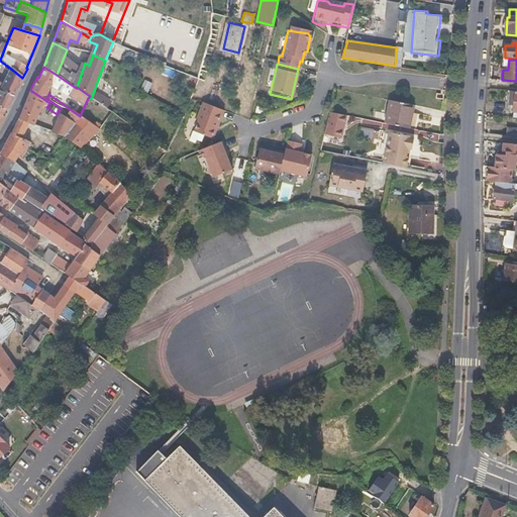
[(17,90),(22,78),(12,70),(5,83),(17,90)]
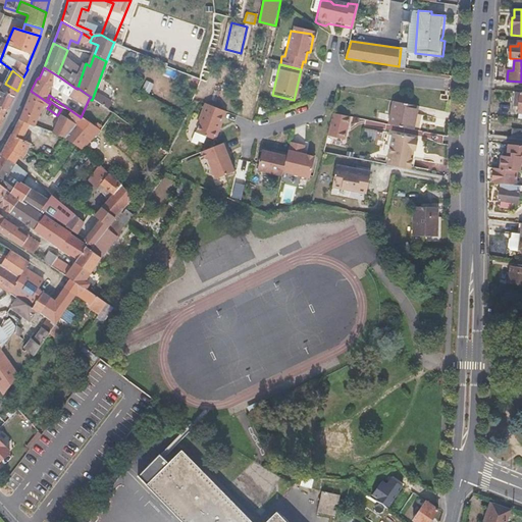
[(0,85),(0,95),(13,99),(17,91),(5,84),(2,86),(0,85)]
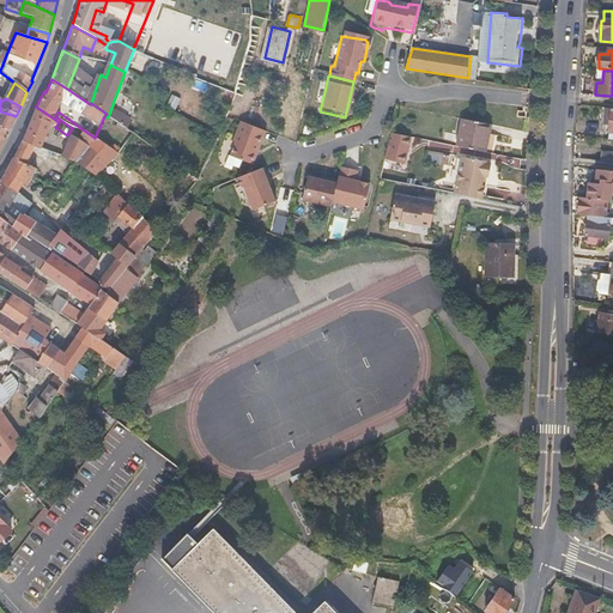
[(52,134),(55,127),(59,122),(36,107),(35,110),(20,143),(32,150),(37,153),(48,133),(52,134)]
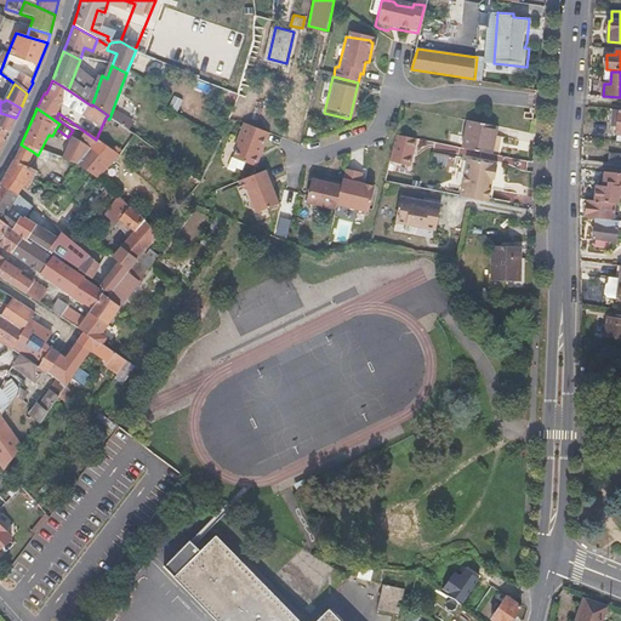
[(16,118),(0,113),(0,149),(6,140),(5,140),(16,118)]
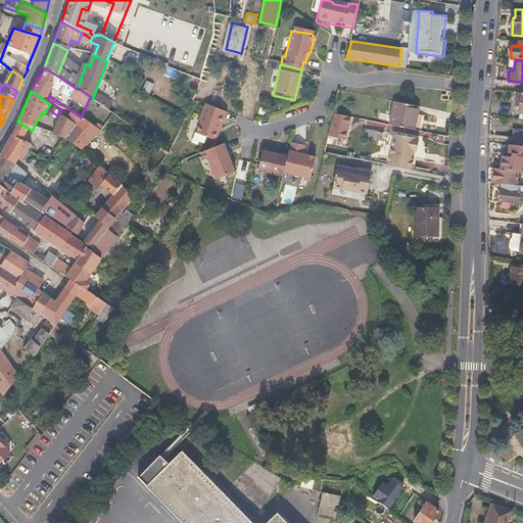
[(391,103),(387,127),(386,128),(410,133),(415,108),(391,103)]
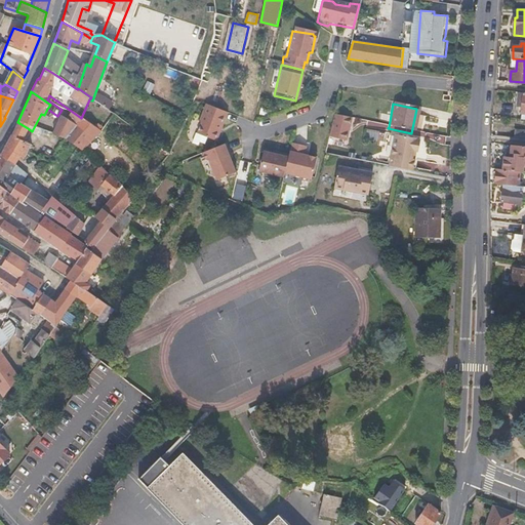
[(215,144),(227,113),(206,106),(199,126),(200,127),(197,137),(206,140),(215,144)]
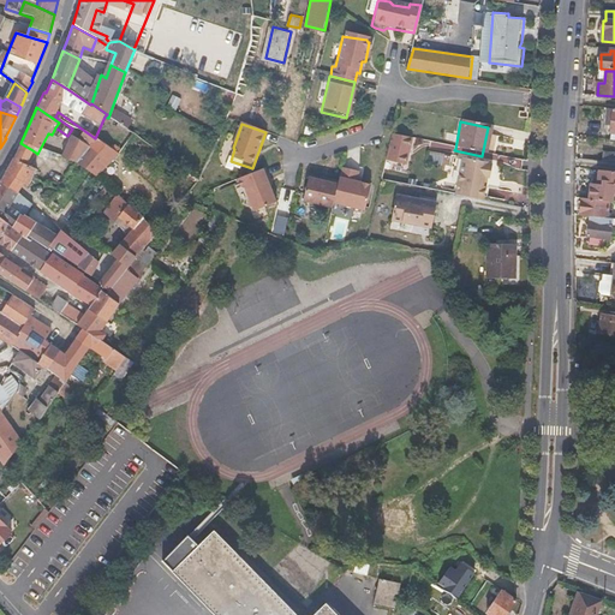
[(411,139),(390,136),(386,159),(406,163),(411,139)]
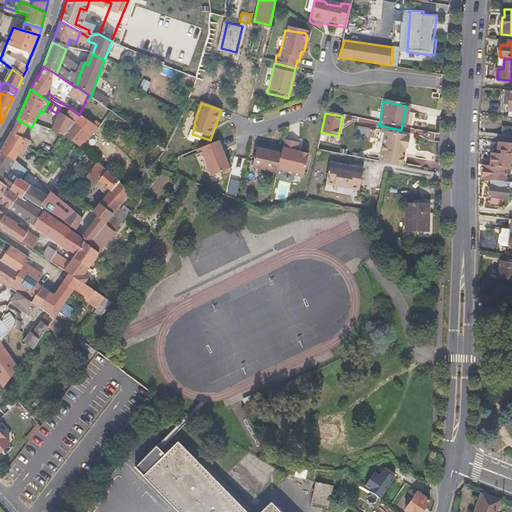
[(78,158),(91,137),(59,115),(46,138),(78,158)]
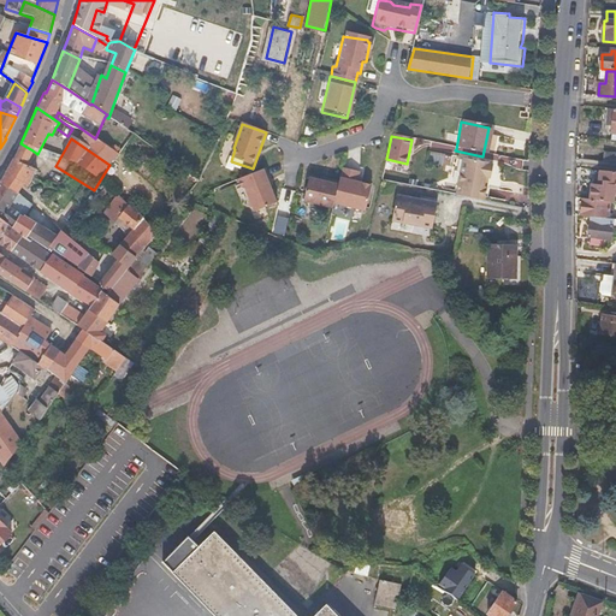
[(27,190),(37,172),(27,164),(33,150),(21,143),(18,149),(5,175),(22,187),(27,190)]
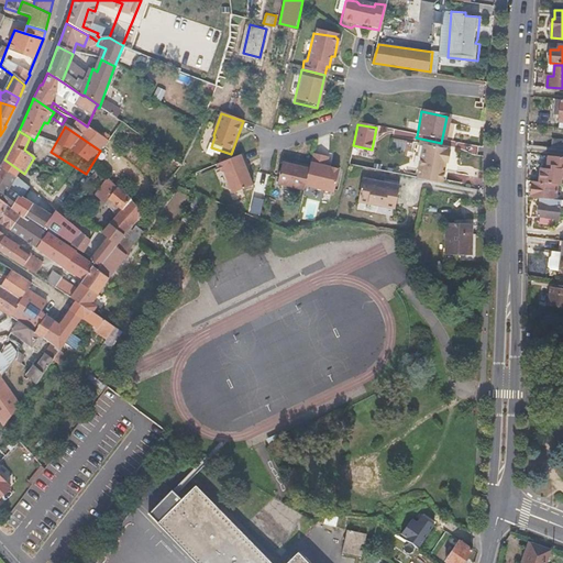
[(411,152),(414,141),(394,138),(392,148),(411,152)]
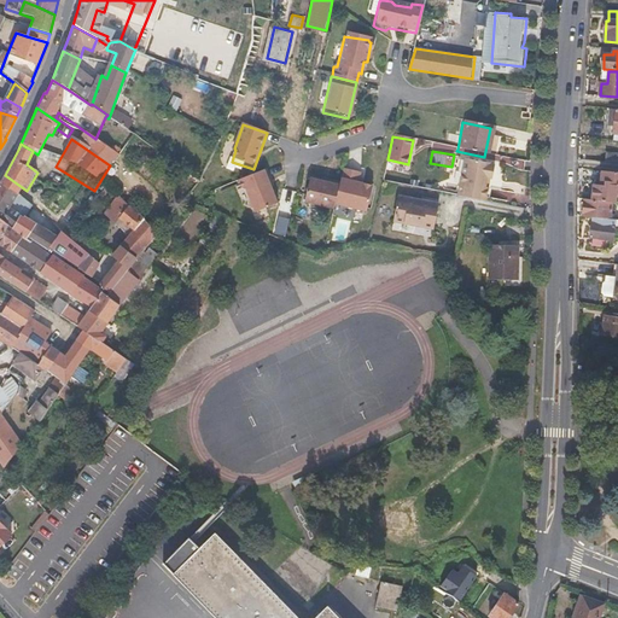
[(617,164),(617,153),(606,153),(605,163),(617,164)]
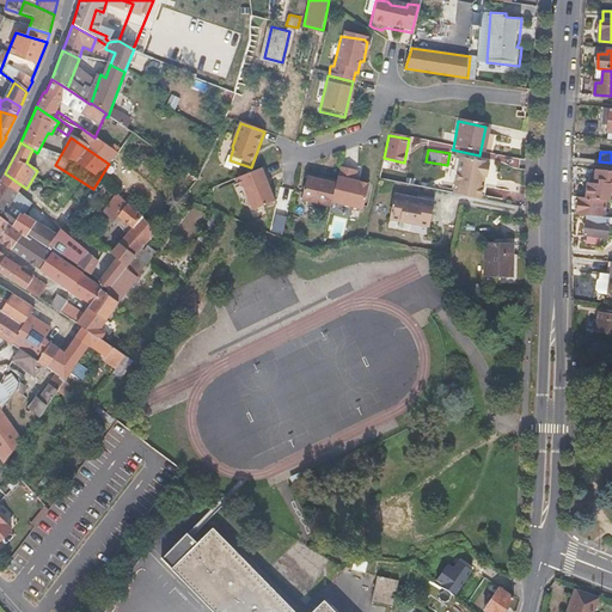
[(488,177),(490,165),(485,163),(485,161),(461,157),(454,194),(482,199),(484,187),(481,185),(482,176),(488,177)]
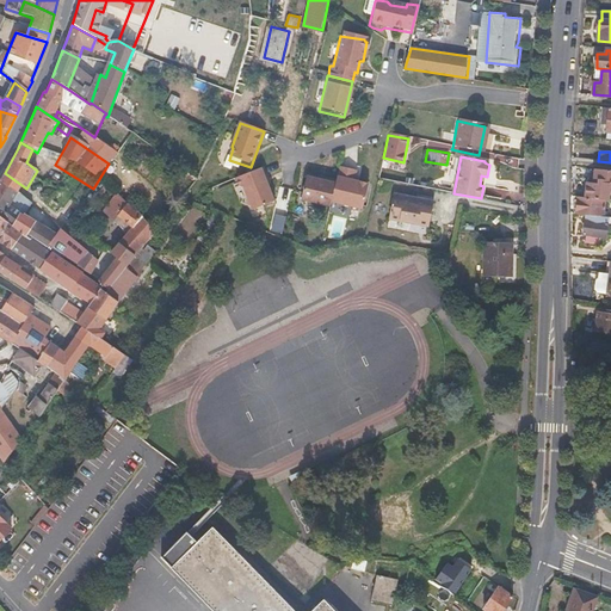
[(238,172),(240,164),(229,160),(228,159),(223,171),(230,173),(232,170),(238,172)]
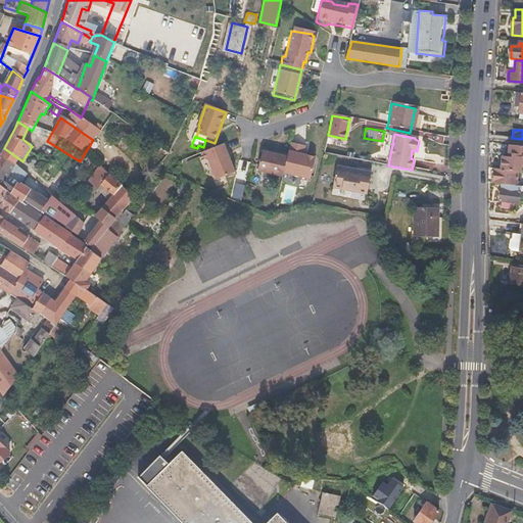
[(310,180),(315,157),(304,156),(302,154),(304,147),(289,143),(287,152),(283,175),(310,180)]
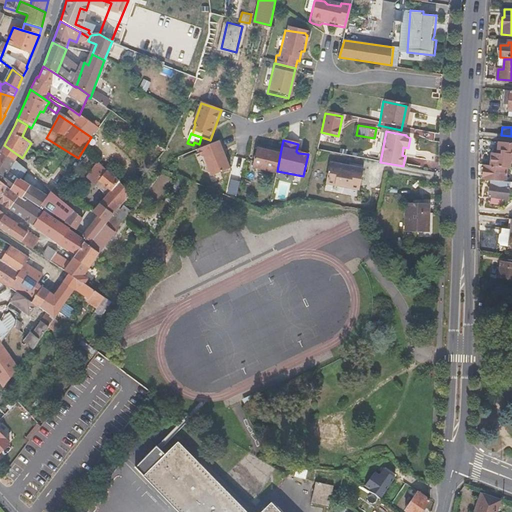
[(228,170),(220,151),(222,150),(219,142),(196,152),(198,157),(202,159),(211,177),(228,170)]
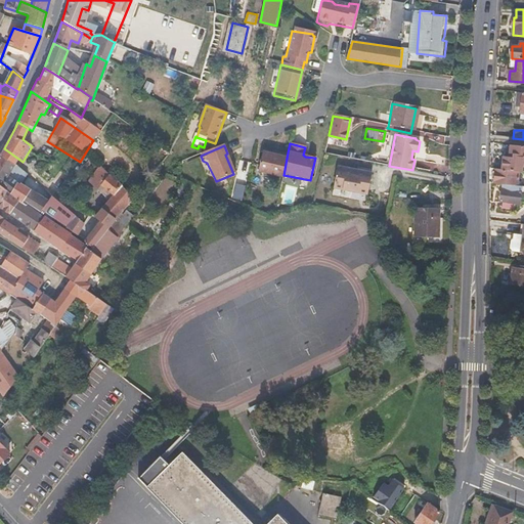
[(523,147),(515,146),(514,159),(504,158),(503,169),(518,171),(523,171),(523,147)]
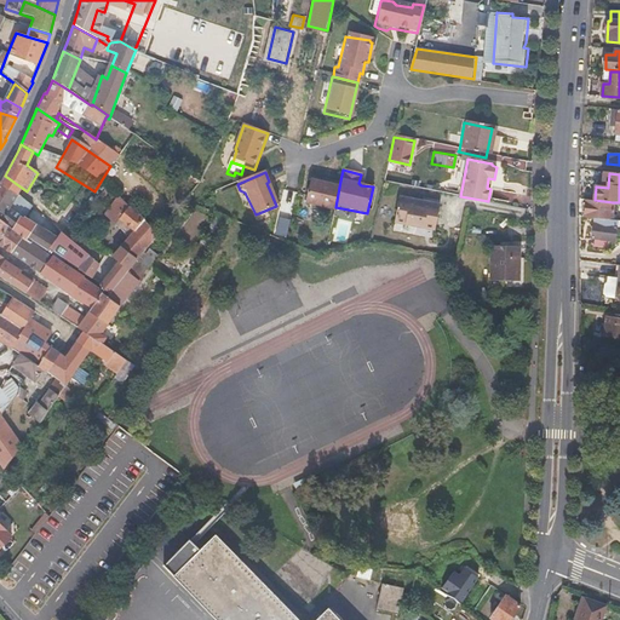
[(22,188),(5,176),(3,181),(0,184),(17,196),(22,188)]
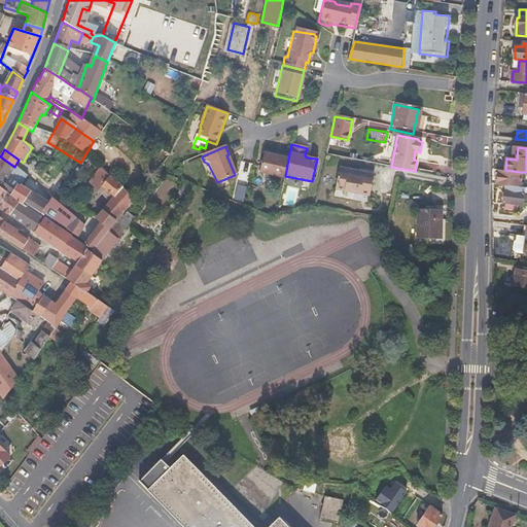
[(288,152),(287,156),(279,154),(272,152),(271,156),(262,153),(257,174),(284,180),(285,176),(289,153),(288,152)]
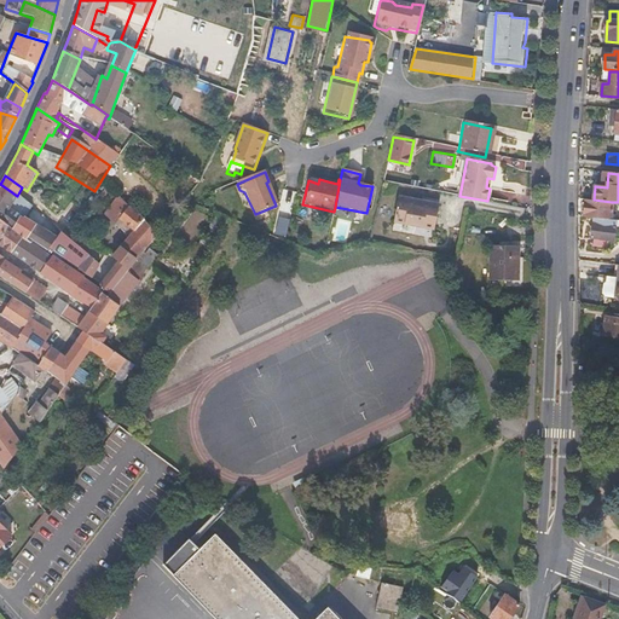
[(24,219),(33,208),(17,196),(0,184),(0,183),(0,223),(13,233),(24,219)]
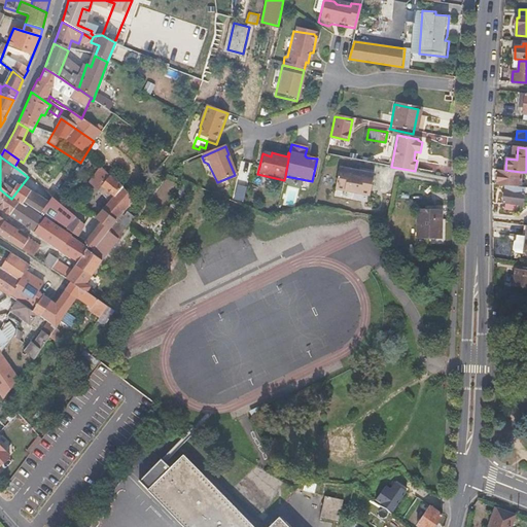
[(370,196),(374,173),(341,167),(335,189),(370,196)]
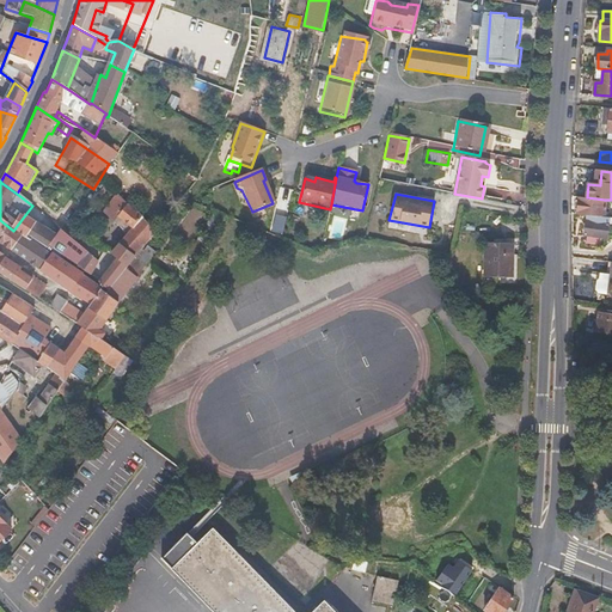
[(605,218),(605,203),(605,200),(587,197),(579,197),(577,214),(587,215),(605,218)]
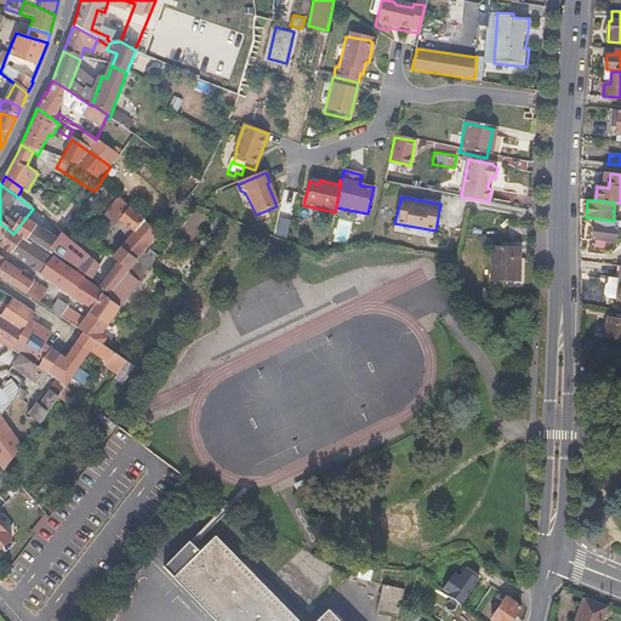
[(140,262),(164,237),(117,206),(106,222),(119,231),(124,224),(138,235),(124,249),(140,262)]
